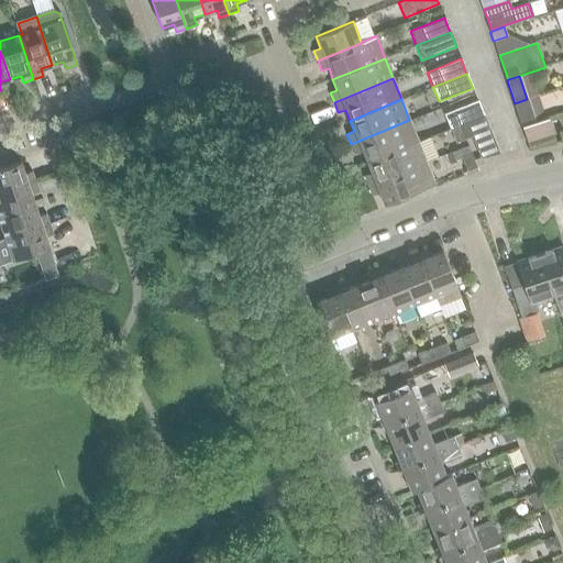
[(521,127),(534,122),(527,99),(515,103),(521,127)]
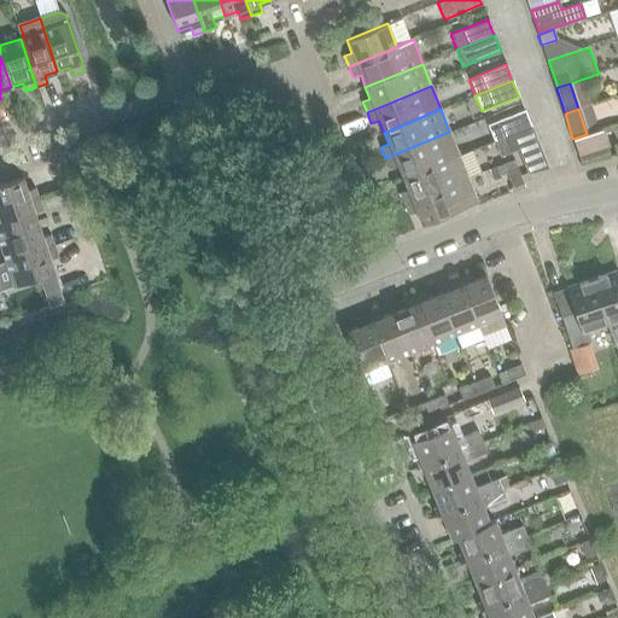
[(487,126),(493,141),(531,127),(524,110),(487,126)]
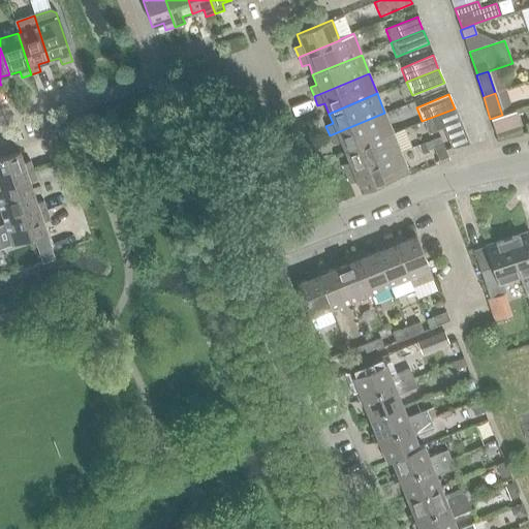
[(428,134),(460,122),(455,109),(422,121),(428,134)]
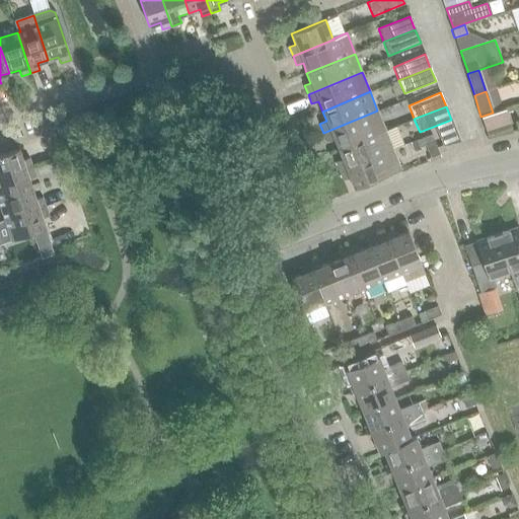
[(493,113),(480,117),(488,135),(511,128),(504,108),(493,113)]
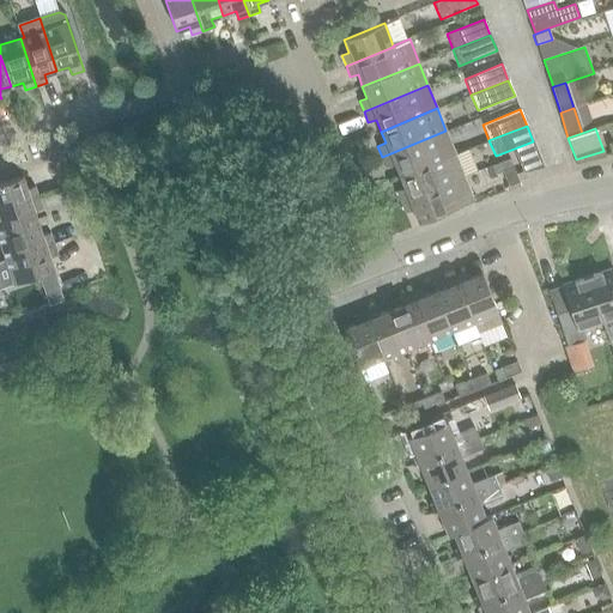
[(394,164),(399,176),(455,153),(445,131),(382,157),(386,168),(394,164)]
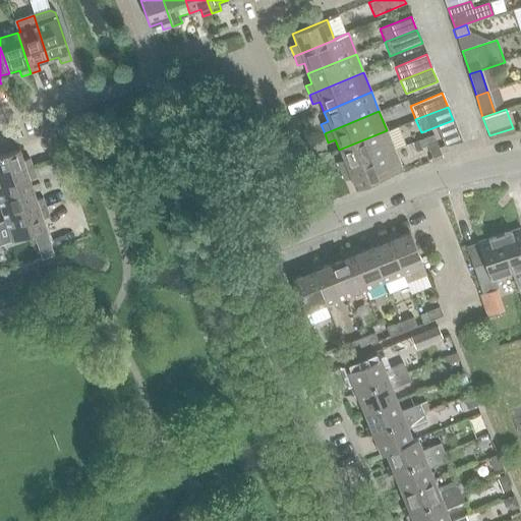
[(336,163),(340,172),(394,150),(387,130),(339,150),(343,160),(336,163)]
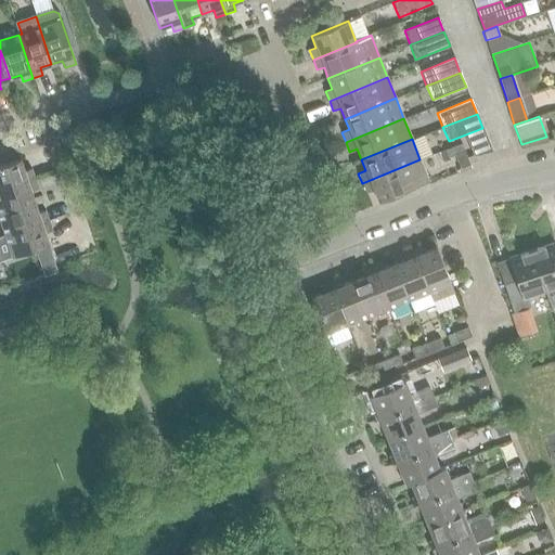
[(460,168),(468,165),(461,144),(446,150),(448,157),(454,154),(460,168)]
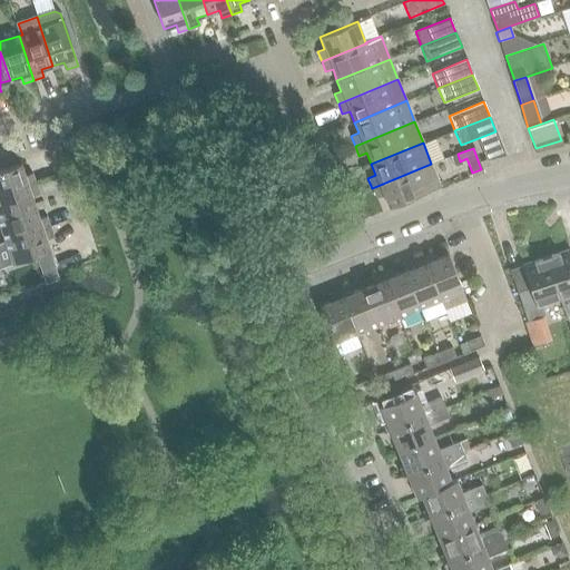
[(461,164),(460,161),(458,154),(451,157),(454,166),(461,164)]
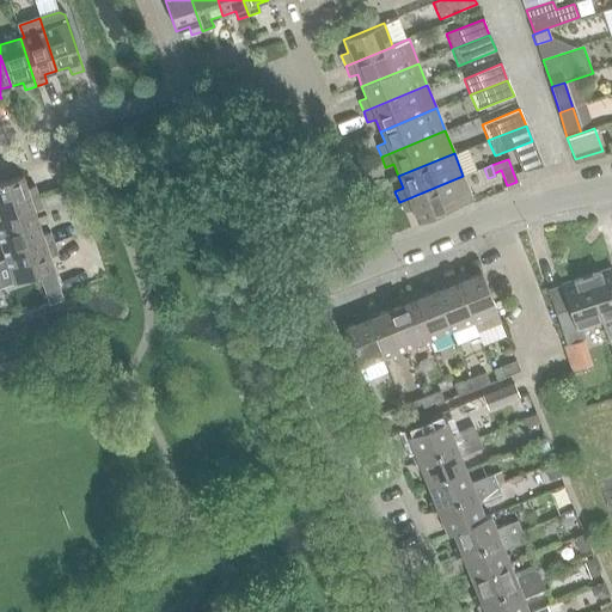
[(0,182),(0,209),(37,197),(34,187),(26,189),(22,176),(0,182)]
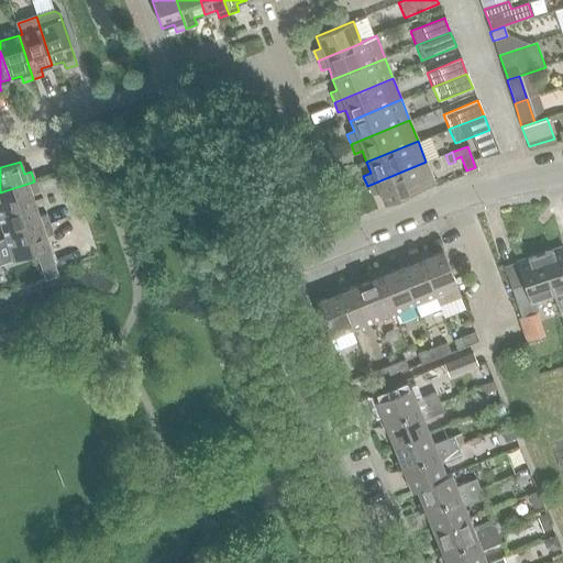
[(426,162),(367,186),(372,196),(378,192),(383,205),(434,184),(426,162)]
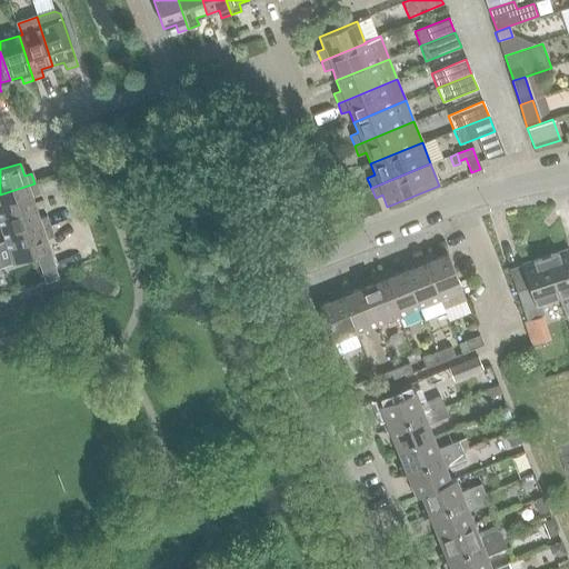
[(0,218),(35,207),(31,196),(38,193),(35,183),(0,195),(0,218)]
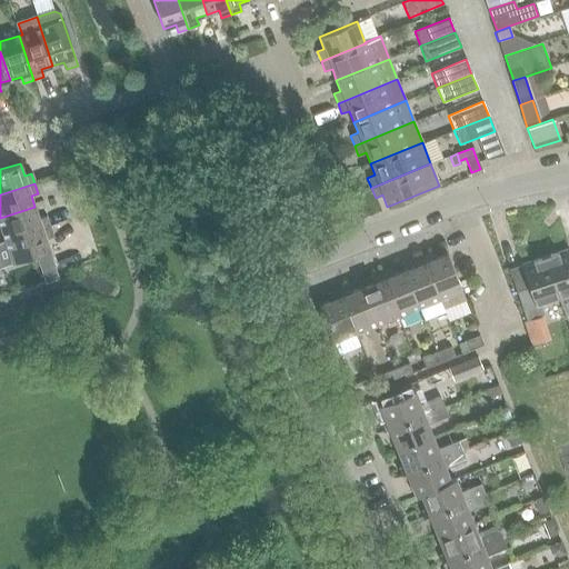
[(0,218),(0,229),(5,241),(49,227),(46,216),(39,219),(35,207),(0,218)]
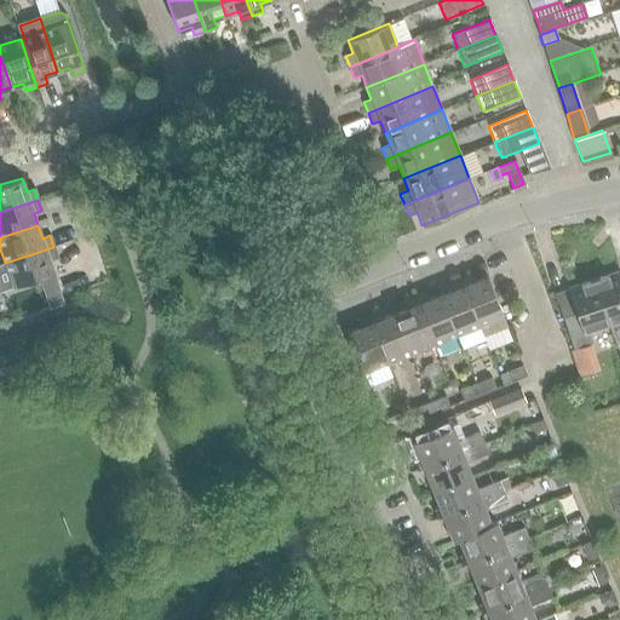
[(53,247),(5,263),(12,288),(53,274),(50,260),(57,258),(53,247)]
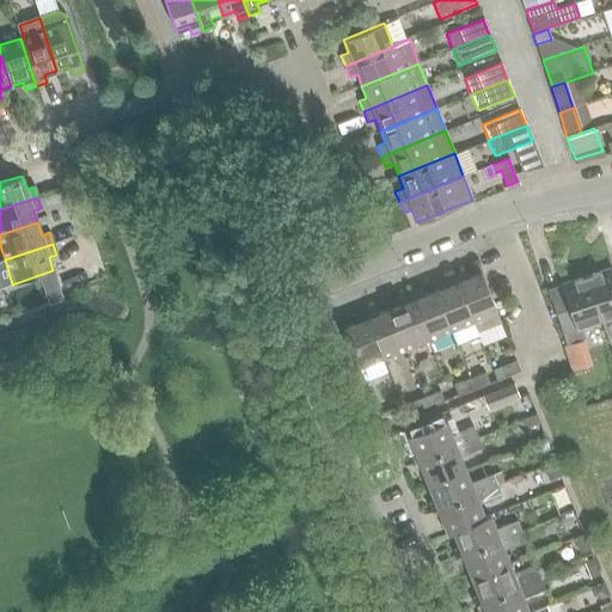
[(611,271),(611,268),(586,276),(600,322),(611,318),(611,271)]
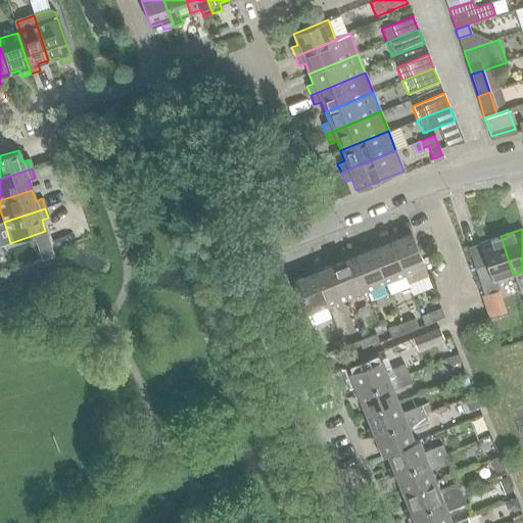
[(407,284),(427,276),(411,233),(399,238),(396,231),(387,235),(403,276),(407,284)]
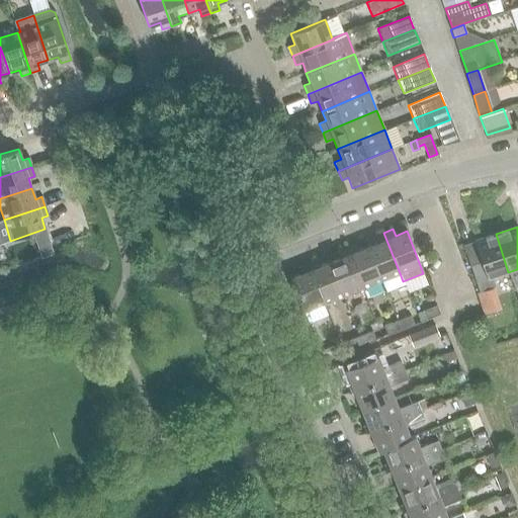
[(380,280),(400,273),(383,233),(374,237),(377,243),(367,247),(380,280)]
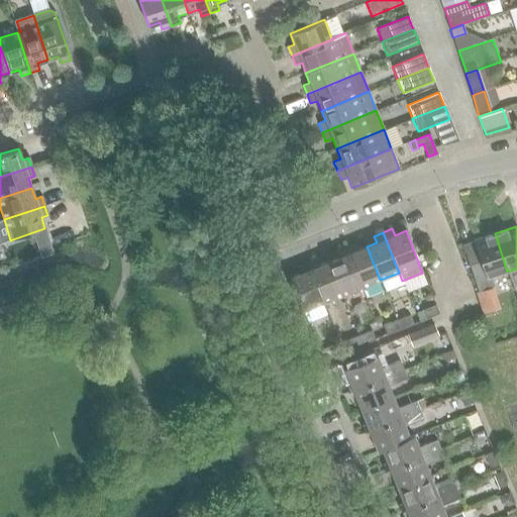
[(491,278),(507,272),(495,233),(473,240),(480,261),(469,265),(478,292),(494,286),(491,278)]
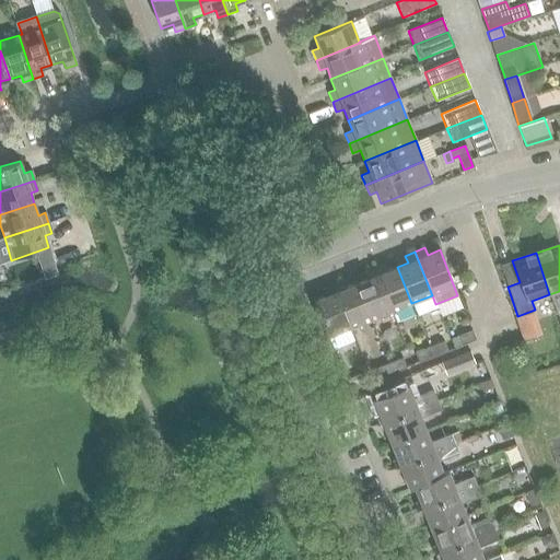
[(383,265),(373,268),(391,312),(411,303),(397,267),(386,271),(383,265)]
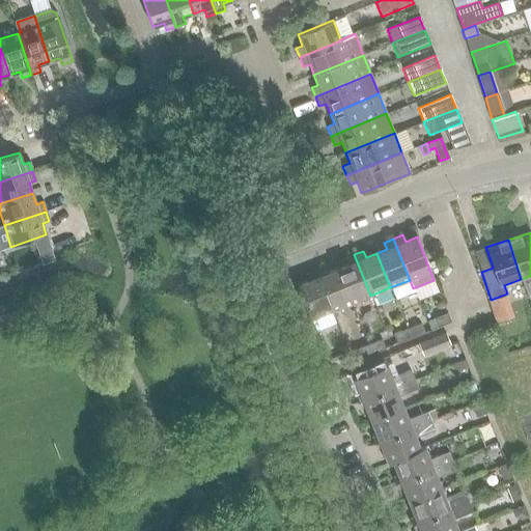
[(351,304),(370,296),(354,254),(344,258),(347,264),(337,269),(351,304)]
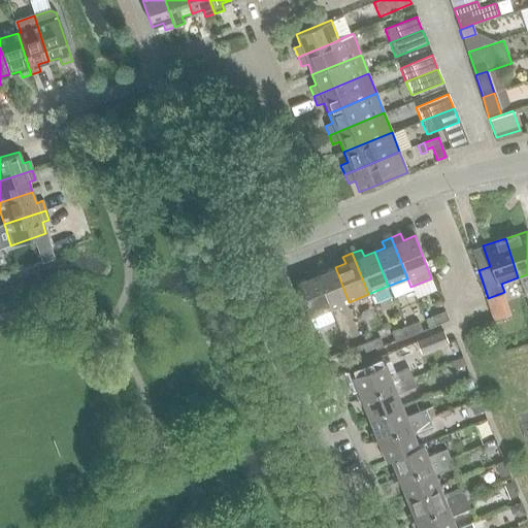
[(349,302),(335,267),(325,271),(323,265),(312,269),(329,309),(349,302)]
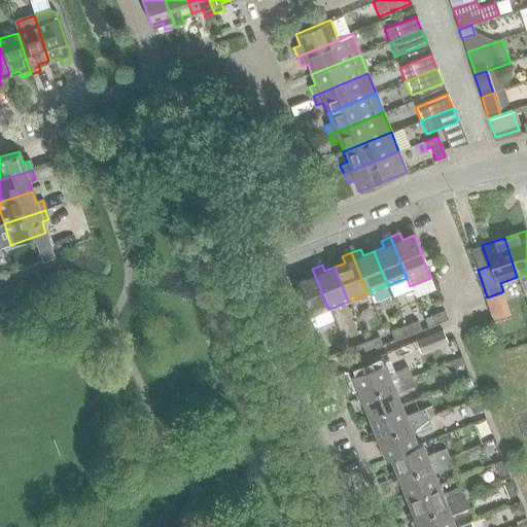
[(294,283),(308,317),(328,309),(312,269),(303,272),(306,278),(294,283)]
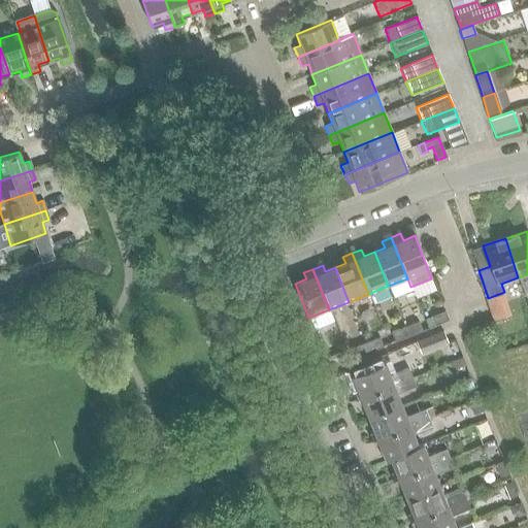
[(494,320),(504,317),(500,306),(490,309),(494,320)]
